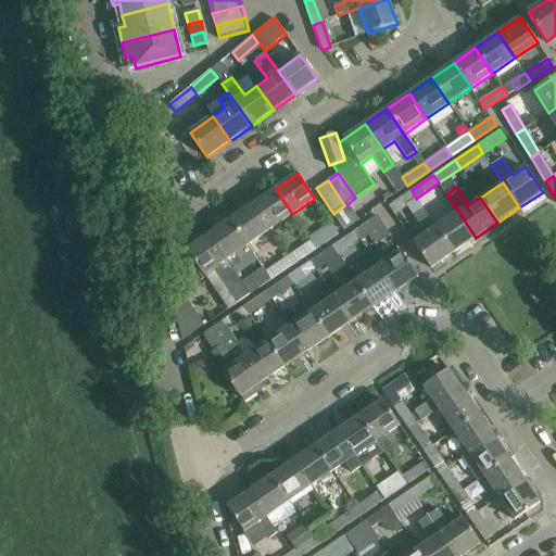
[(270,229),(292,214),(276,189),(253,204),(270,229)]
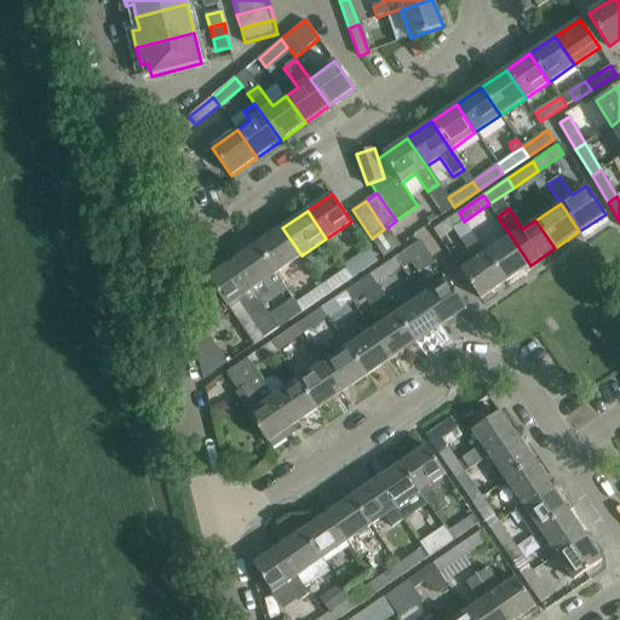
[(459,212),(434,230),(440,239),(453,229),(461,241),(475,262),(461,270),(481,299),(505,282),(486,253),(487,253),(464,222),(459,212)]
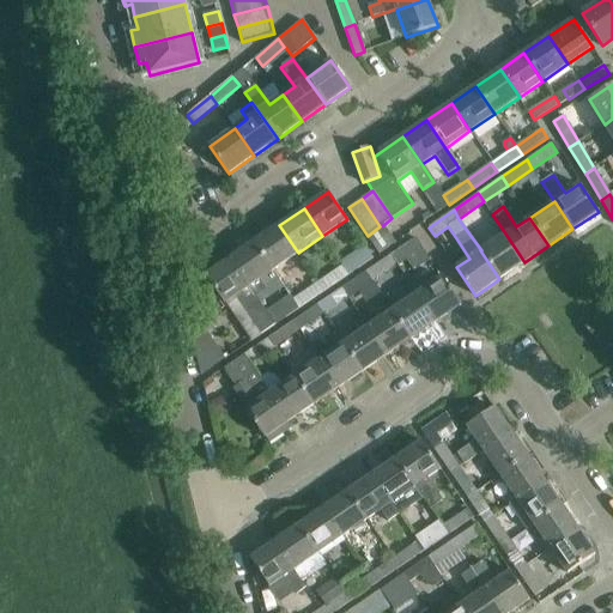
[(274,269),(298,253),(279,225),(255,242),(274,269)]
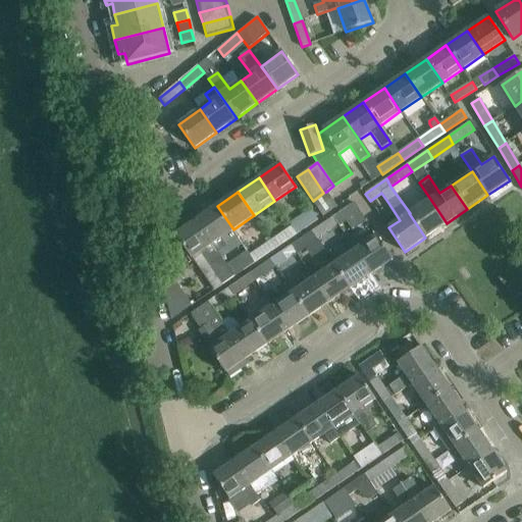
[(313,201),(323,216),(336,206),(326,192),(323,193),(313,201)]
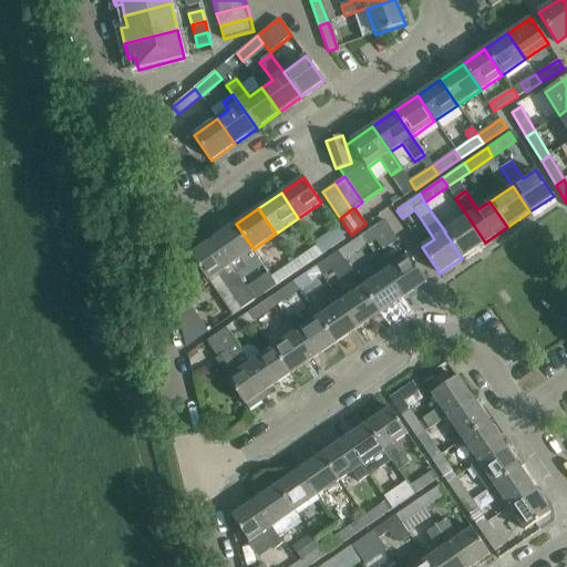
[(462,258),(485,243),(467,216),(445,232),(444,232),(462,258)]
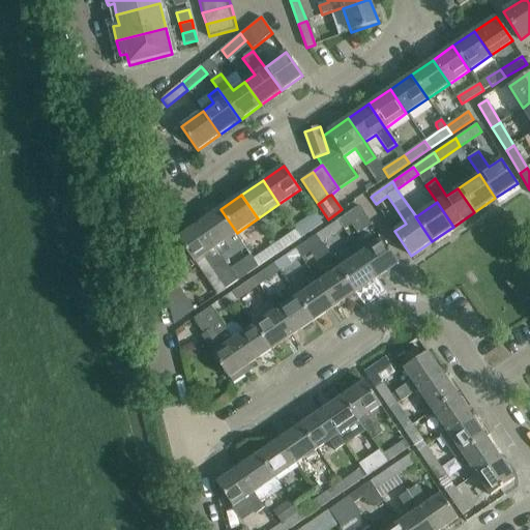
[(337,221),(343,228),(345,231),(352,226),(357,234),(373,225),(359,205),(337,221)]
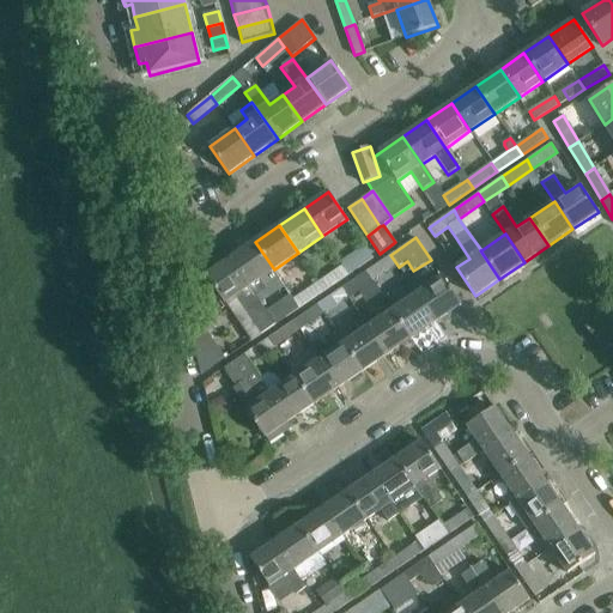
[(260,279),(274,269),(255,242),(230,259),(256,296),(267,289),(260,279)]
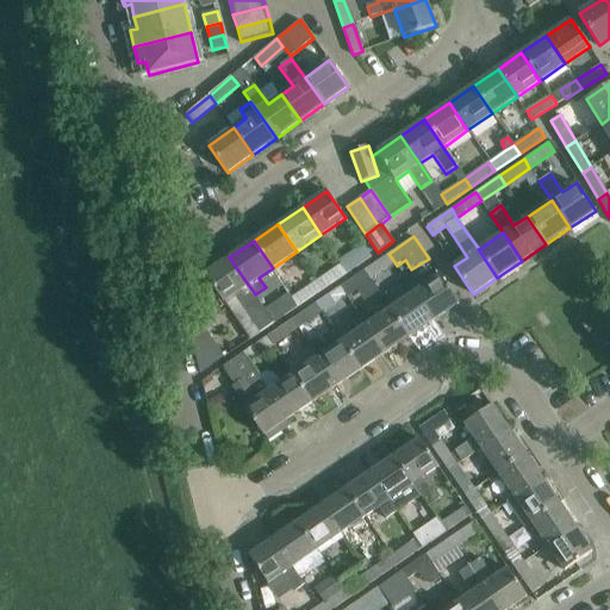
[(341,265),(347,273),(372,256),(366,248),(341,265)]
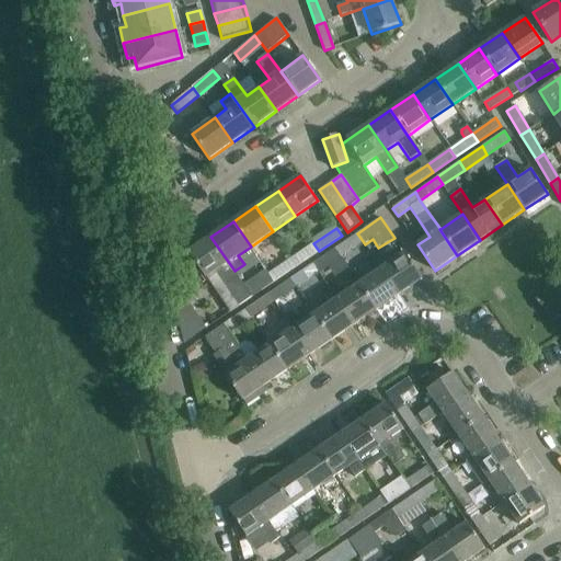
[(334,249),(340,256),(363,241),(357,233),(334,249)]
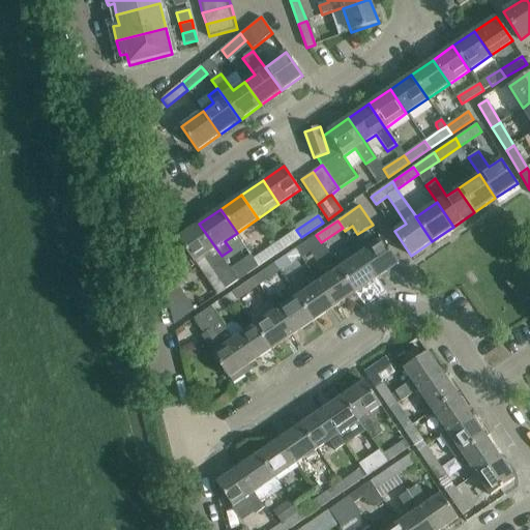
[(233,273),(222,256),(199,224),(178,238),(195,262),(207,254),(211,259),(207,262),(221,282),(209,290),(208,289),(203,292),(208,300),(238,281),(233,273)]
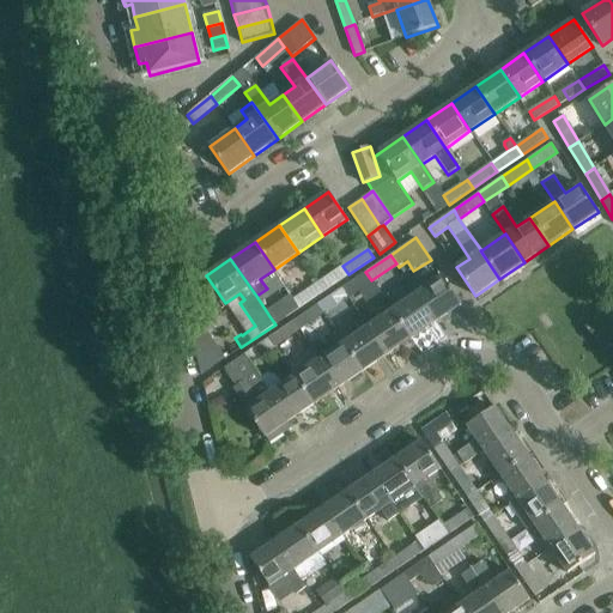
[(343,266),(319,283),(325,291),(349,274),(343,266)]
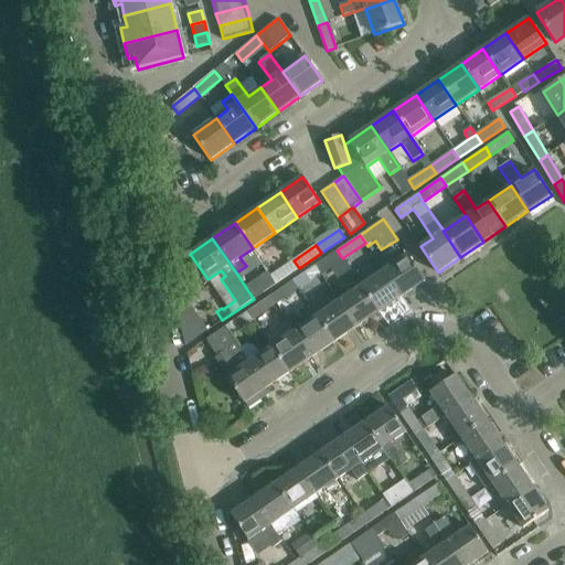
[(351,270),(342,258),(337,251),(316,265),(321,273),(329,268),(337,279),(351,270)]
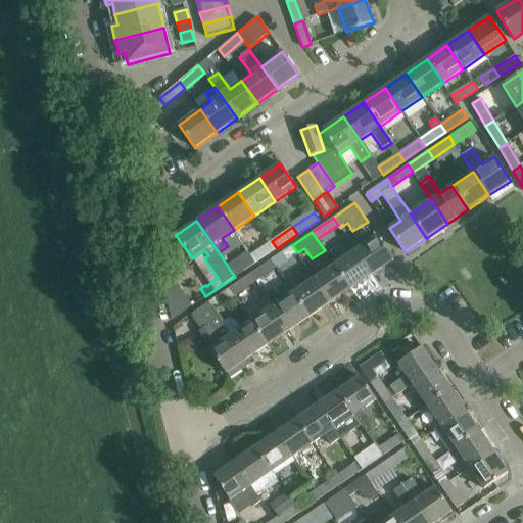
[(378,236),(355,250),(372,275),(393,259),(378,236)]
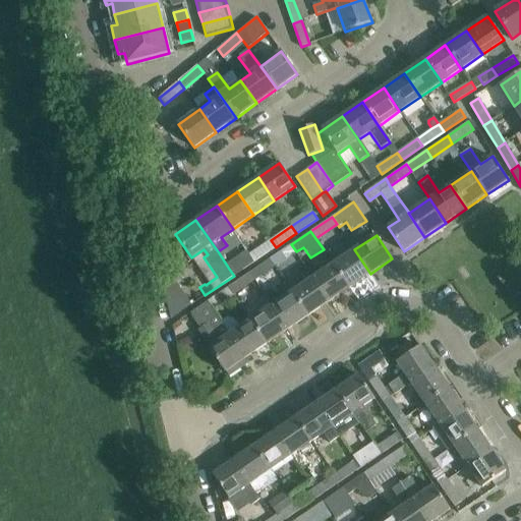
[(271,240),(250,254),(255,262),(276,247),(271,240)]
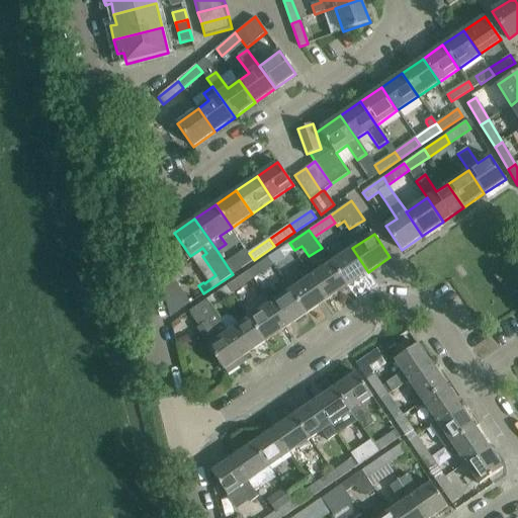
[(273,265),(294,250),(289,243),(268,257),(273,265)]
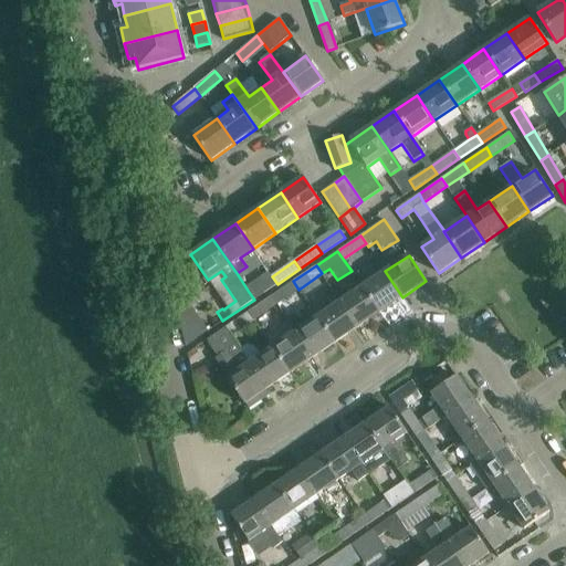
[(379,313),(402,297),(385,271),(363,286),(379,313)]
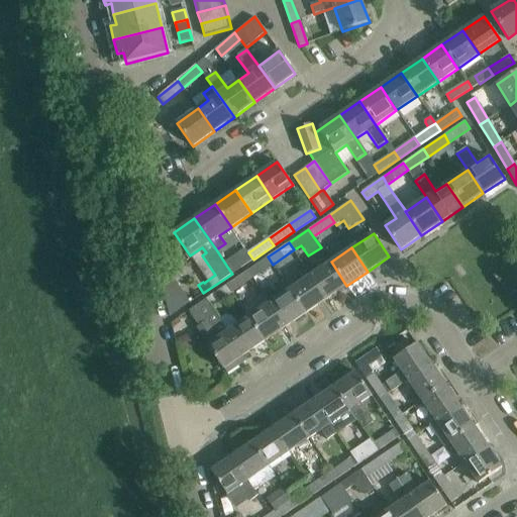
[(253,260),(248,252),(227,267),(232,274),(253,260)]
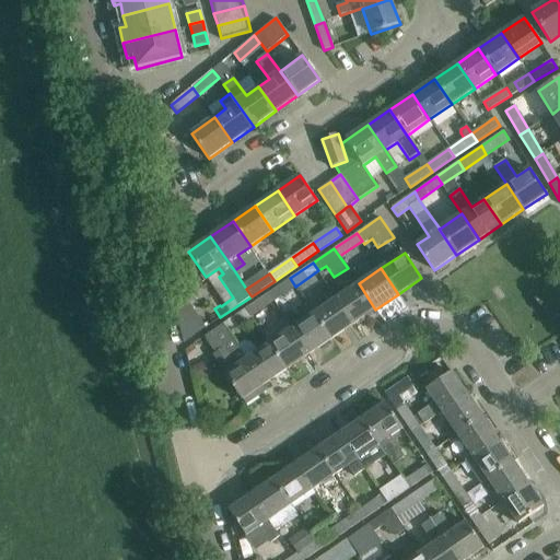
[(290,278),(268,293),(273,301),(286,293),(293,303),(303,296),(295,287),(290,278)]
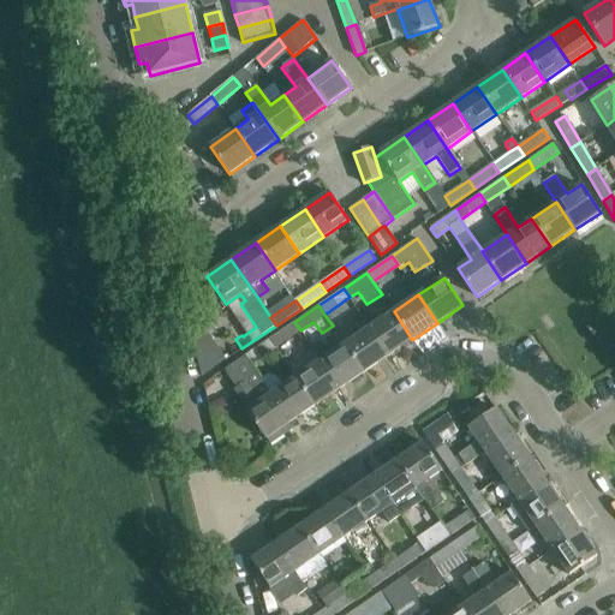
[(388,356),(412,340),(394,311),(381,321),(376,312),(365,320),(370,328),(388,356)]
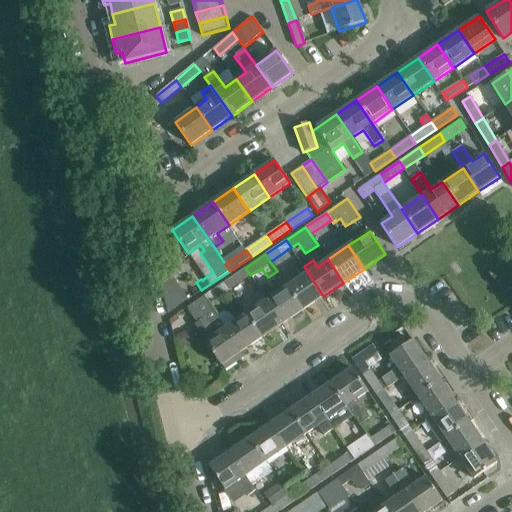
[(230,289),(250,275),(245,268),(225,282),(230,289)]
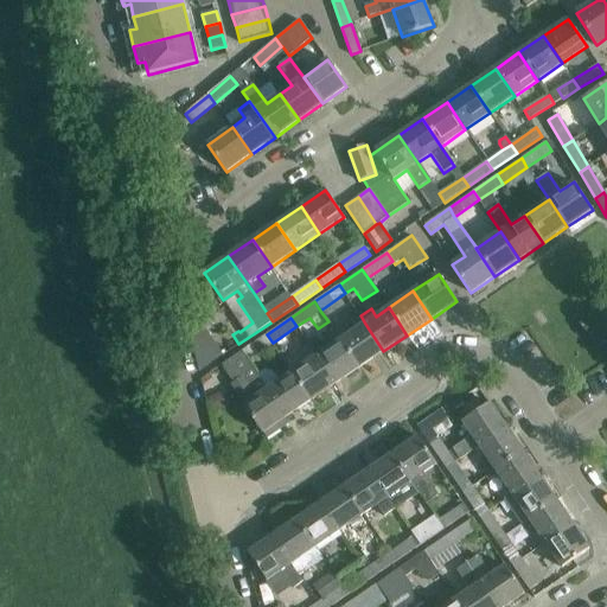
[(365,324),(340,340),(359,368),(383,351),(365,324)]
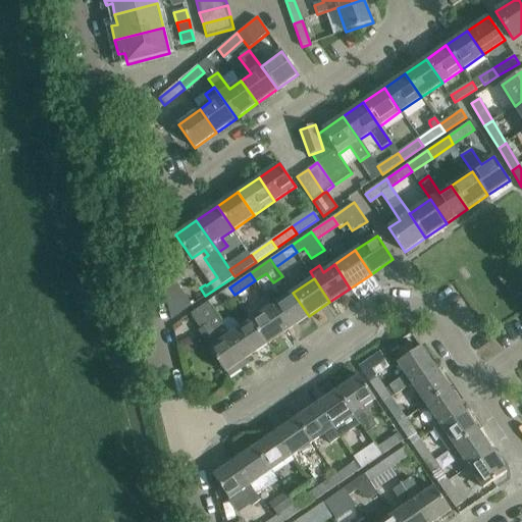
[(272,306),(272,307),(288,330),(309,316),(293,293),(289,285),(275,295),(272,291),(265,296),(272,306)]
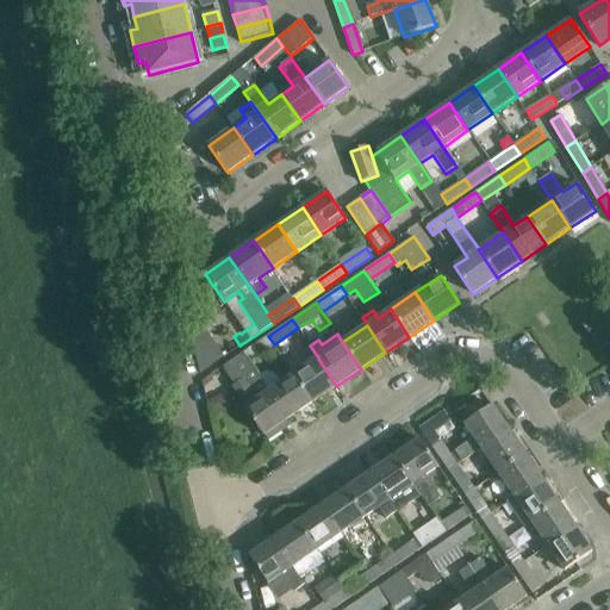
[(268,336),(243,353),(249,361),(274,344),(268,336)]
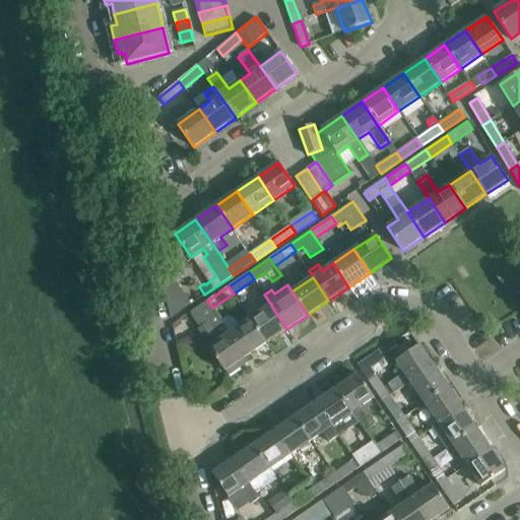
[(230,333),(212,308),(207,301),(190,313),(200,328),(208,322),(220,339),(208,347),(224,371),(246,356),(230,333)]
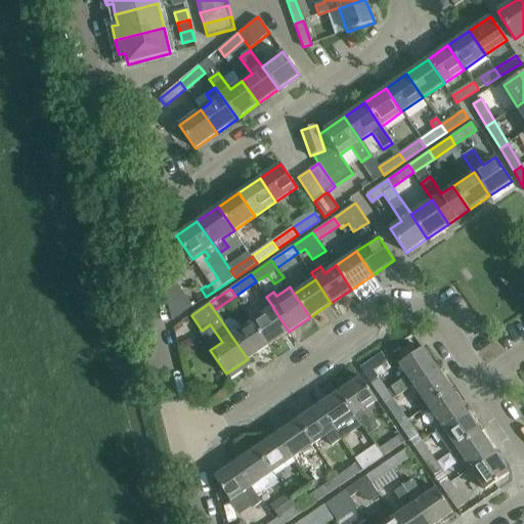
[(268,345),(289,332),(273,308),(253,321),(268,345)]
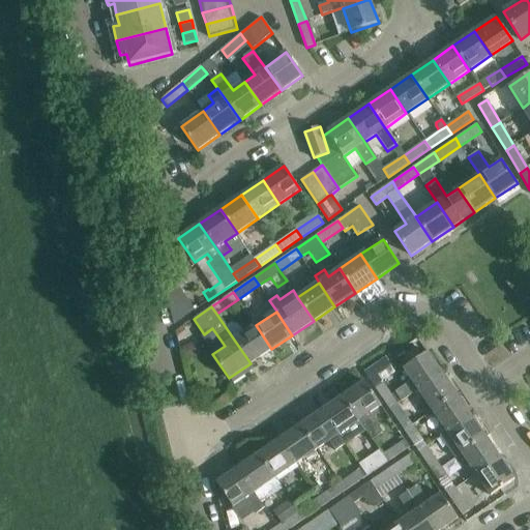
[(251,363),(271,349),(256,325),(234,340),(251,363)]
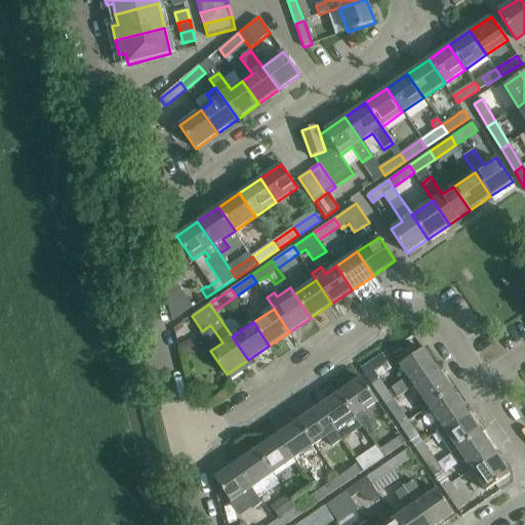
[(190,341),(180,346),(186,357),(194,354),(190,341)]
